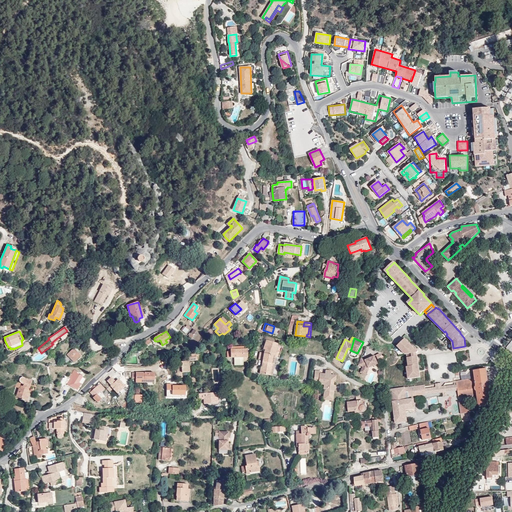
[(407,354),(416,353),(418,352),(418,351),(418,349),(416,349),(415,349),(405,338),(397,346),(406,354),(407,354)]
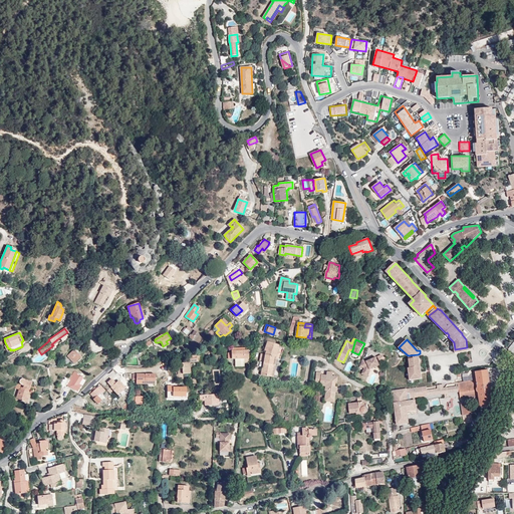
[(273,357),(276,358),(278,349),(279,345),(268,341),(265,350),(266,351),(265,354),(261,353),(260,361),(264,361),(263,363),(265,363),(264,368),(262,367),(261,374),(271,377),(273,365),(272,365),(273,357)]
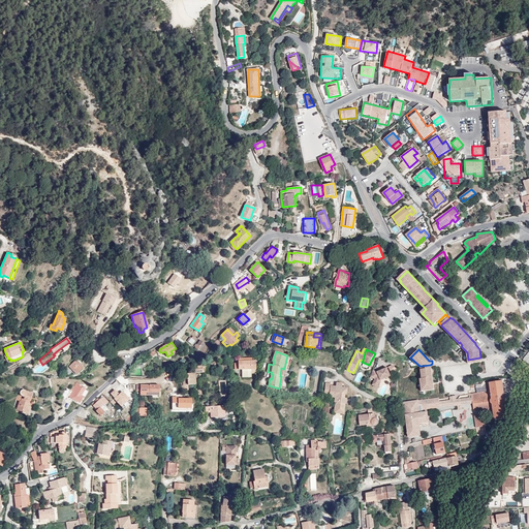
[(252,369),(256,369),(256,361),(252,361),(252,359),(239,359),(239,363),(235,363),(235,369),(242,369),(252,369)]
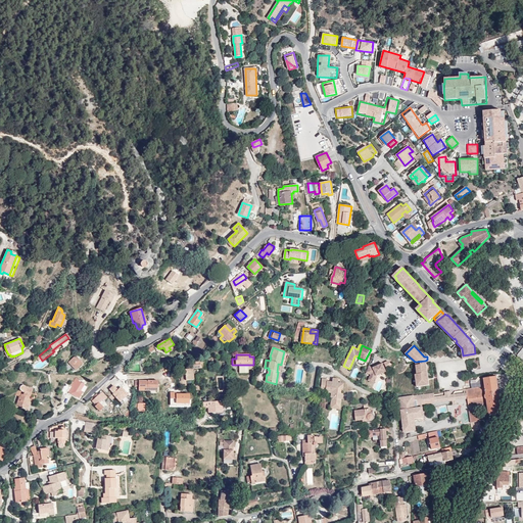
[(83,363),(76,355),(68,362),(74,367),(72,368),(75,370),(83,363)]
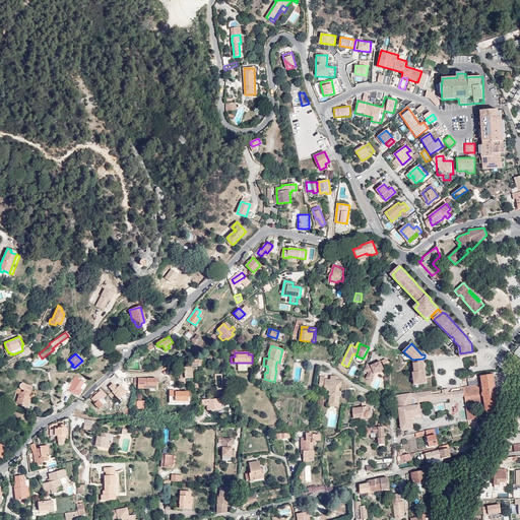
[(380,370),(384,368),(381,362),(376,364),(372,366),(367,364),(365,371),(369,372),(368,375),(374,378),(375,374),(380,372),(380,370)]
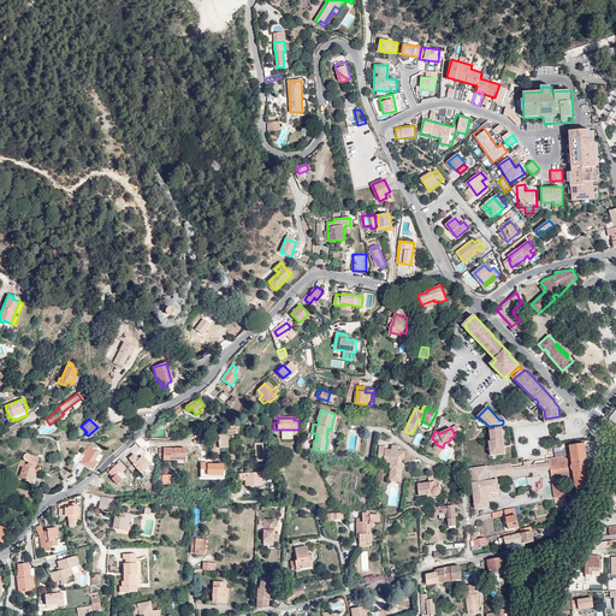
[(503,428),(502,428),(490,430),(492,440),(490,442),(491,456),(505,454),(503,428)]
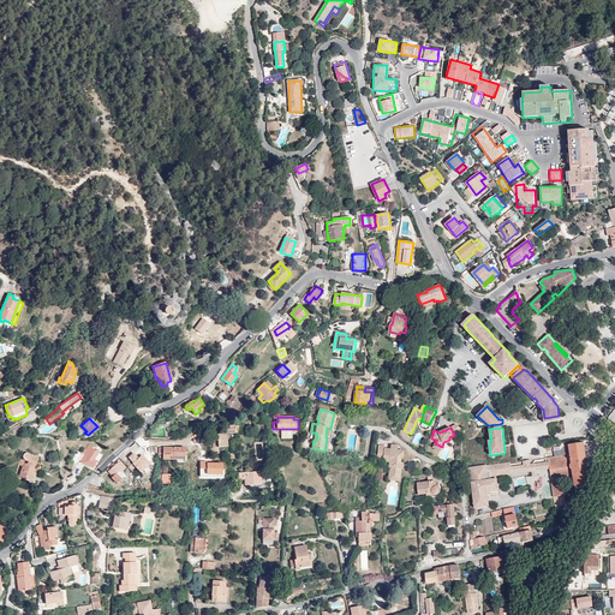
[(224,434),(220,434),(210,435),(212,454),(219,453),(219,447),(224,447),(224,434)]
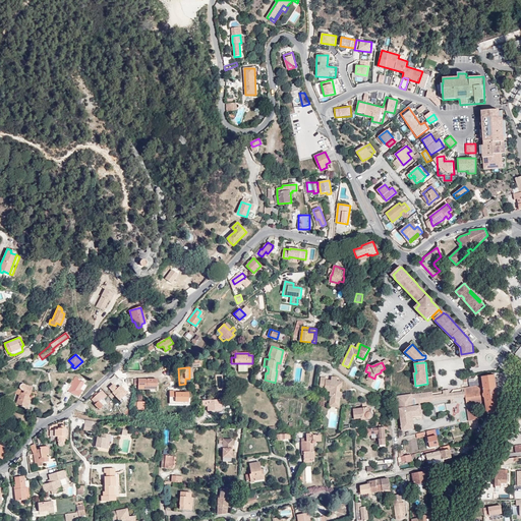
[(79,378),(75,375),(70,385),(66,382),(62,389),(64,395),(68,390),(78,396),(82,391),(79,389),(83,383),(78,380),(79,378)]
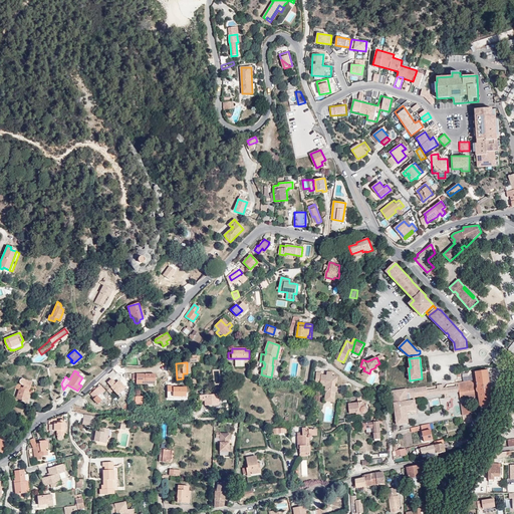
[(481,409),(493,407),(488,370),(476,372),(477,380),(477,383),(478,388),(477,390),(477,391),(478,392),(479,393),(479,394),(479,397),(477,397),(477,394),(475,394),(474,388),(477,388),(476,383),(467,386),(466,381),(459,382),(459,387),(460,392),(460,393),(460,395),(461,400),(469,399),(474,398),(474,402),(480,401),(481,409)]
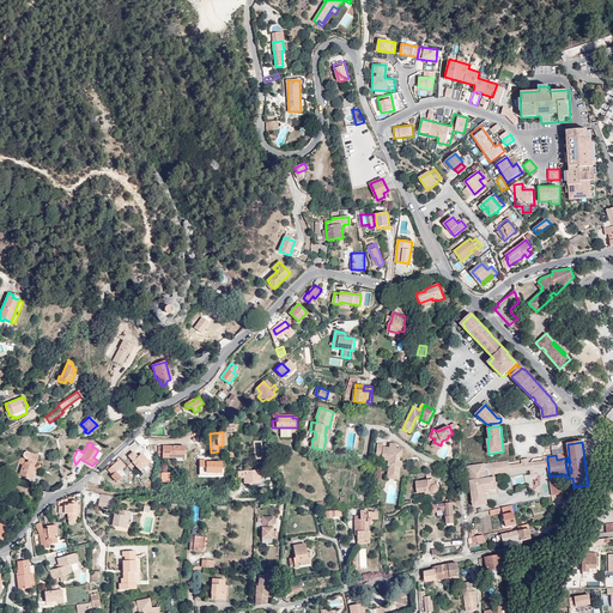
[(396,445),(390,443),(389,448),(383,447),(383,444),(378,444),(376,456),(381,457),(382,459),(389,460),(392,460),(392,466),(389,466),(388,474),(399,475),(400,467),(402,465),(399,461),(395,459),(396,456),(399,456),(399,455),(401,455),(402,450),(396,449),(396,445)]
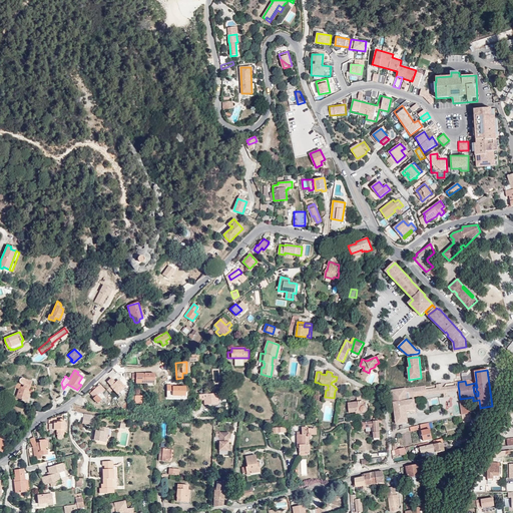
[(143,384),(155,384),(155,374),(133,374),(132,379),(136,379),(136,380),(140,380),(139,384),(143,384)]
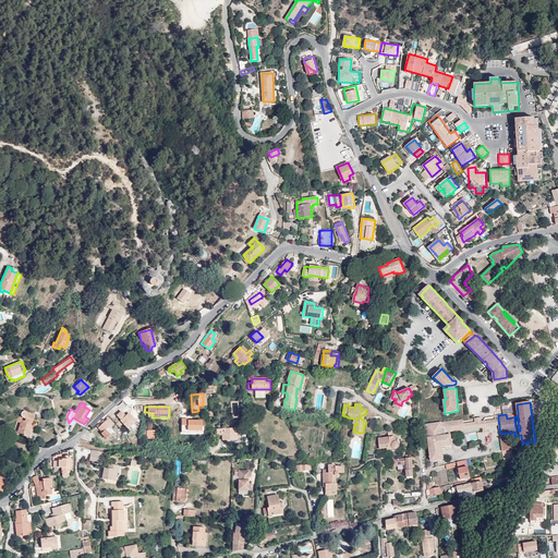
[(130,412),(124,415),(121,410),(116,413),(125,428),(135,422),(130,412)]
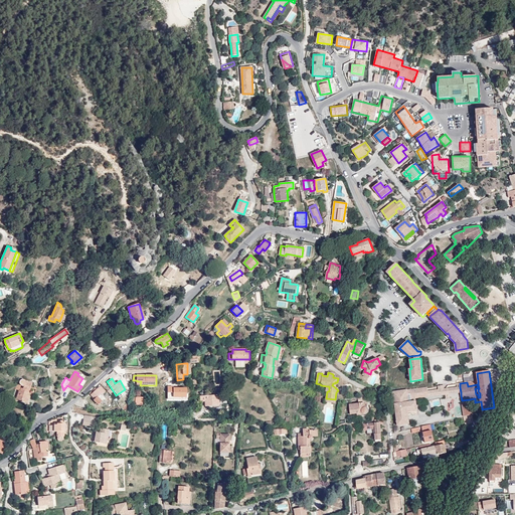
[(25,402),(28,394),(30,390),(29,390),(32,382),(22,379),(20,380),(19,382),(20,383),(21,384),(22,385),(21,390),(19,390),(16,399),(25,402)]
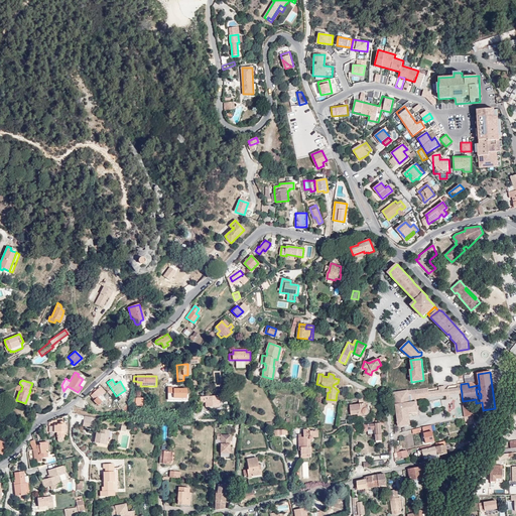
[(424,395),(416,396),(416,399),(462,394),(462,393),(461,388),(461,384),(458,384),(459,388),(445,390),(444,386),(439,387),(439,390),(428,392),(429,392),(424,393),(424,395)]
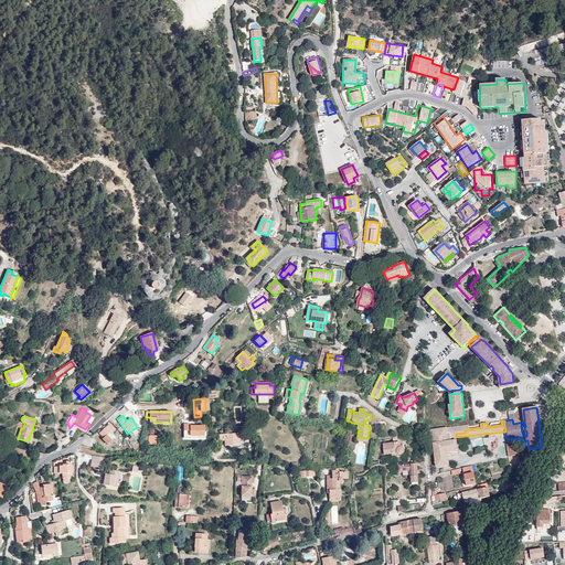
[(107,427),(105,425),(98,430),(104,437),(103,438),(108,444),(112,440),(106,435),(110,432),(112,433),(116,429),(110,424),(107,427)]
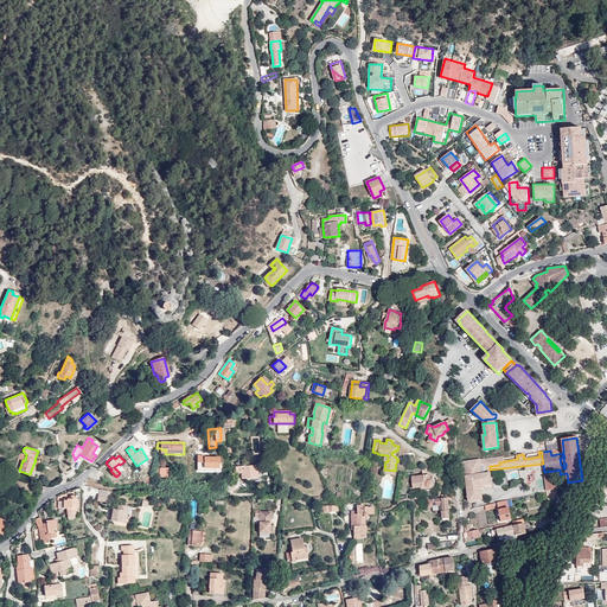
[(219,470),(219,457),(197,457),(197,470),(219,470)]
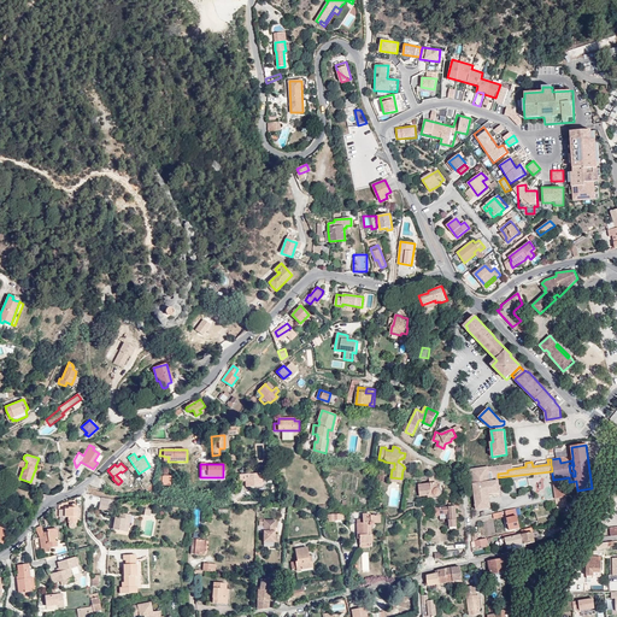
[(500,492),(499,487),(498,487),(497,481),(498,481),(498,477),(498,474),(507,472),(507,470),(513,469),(512,469),(512,464),(470,469),(472,485),(474,485),(476,510),(491,507),(489,495),(489,493),(493,493),(500,492)]
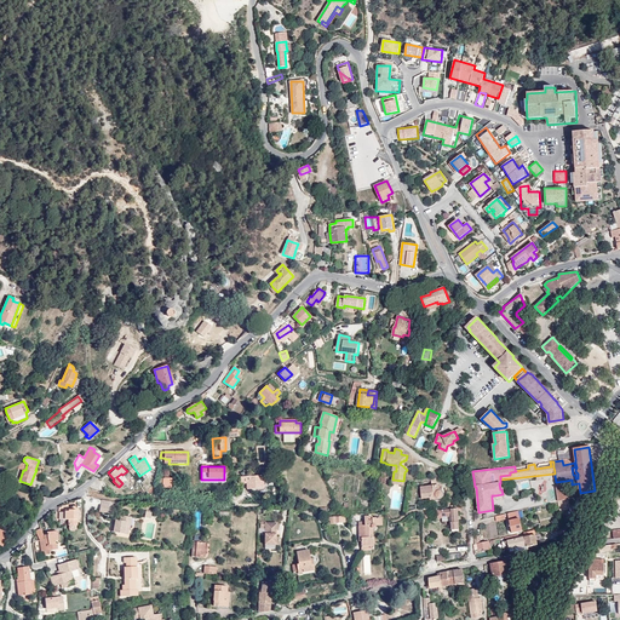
[(258,475),(248,476),(250,482),(252,482),(253,488),(259,488),(258,475)]
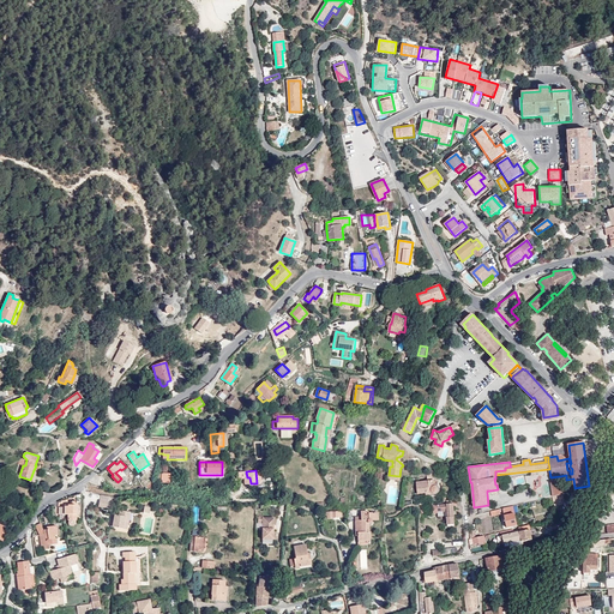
[(434,480),(428,481),(417,482),(417,494),(427,493),(427,495),(435,494),(435,493),(437,492),(438,492),(439,489),(438,487),(437,487),(435,486),(434,480)]
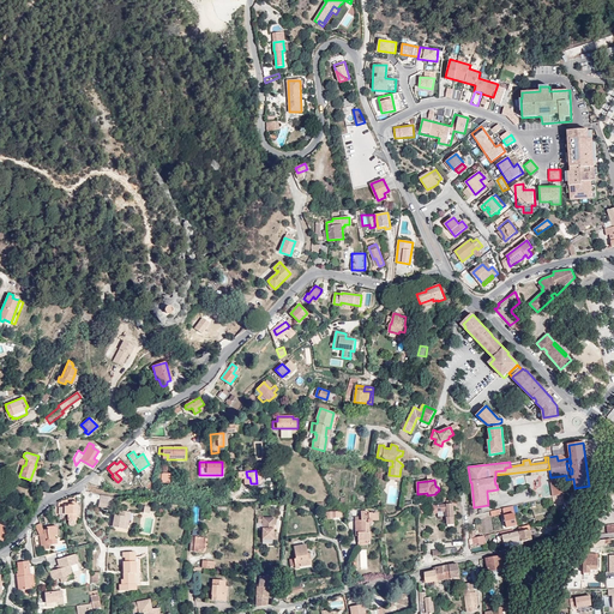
[(563,495),(569,494),(567,486),(561,487),(560,480),(551,481),(553,497),(563,495)]
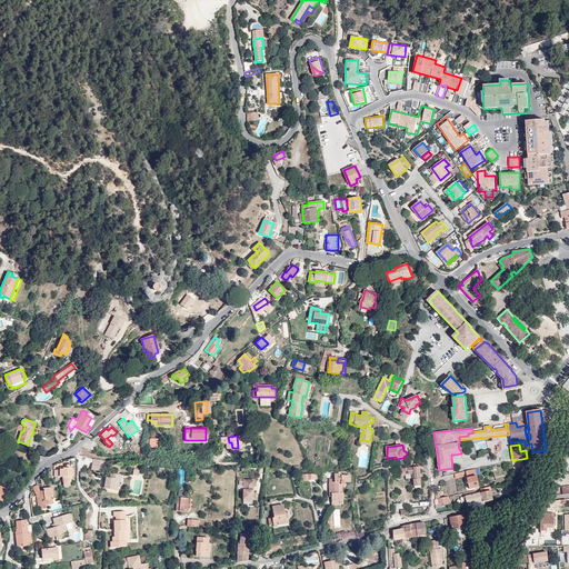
[(527,465),(538,470),(547,453),(536,456),(531,456),(527,465)]
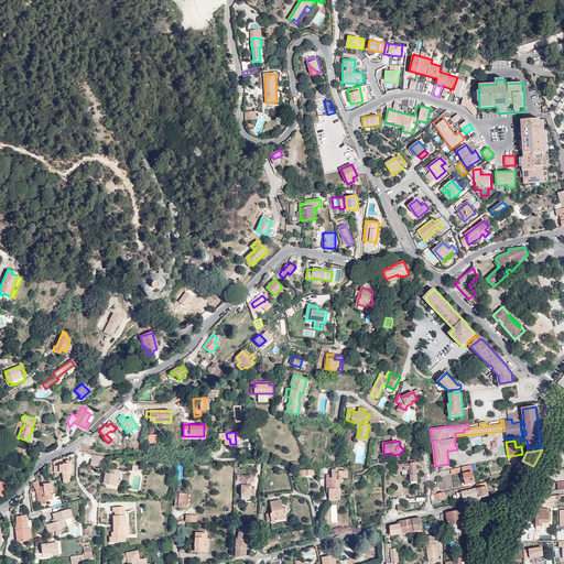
[(104,468),(105,457),(91,455),(90,466),(104,468)]
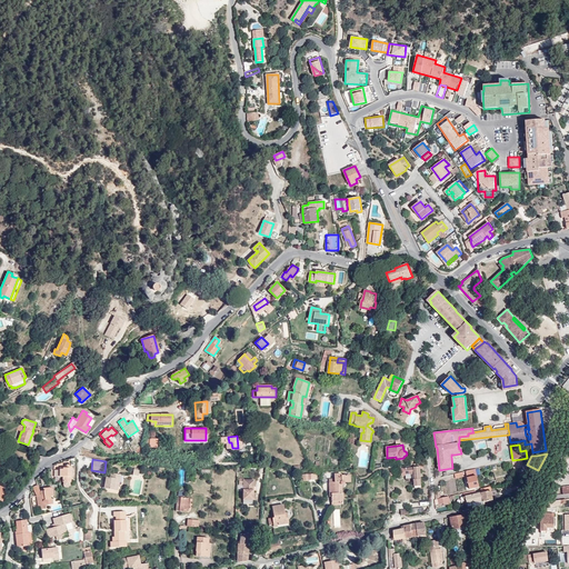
[(521,459),(512,461),(515,469),(523,467),(521,459)]
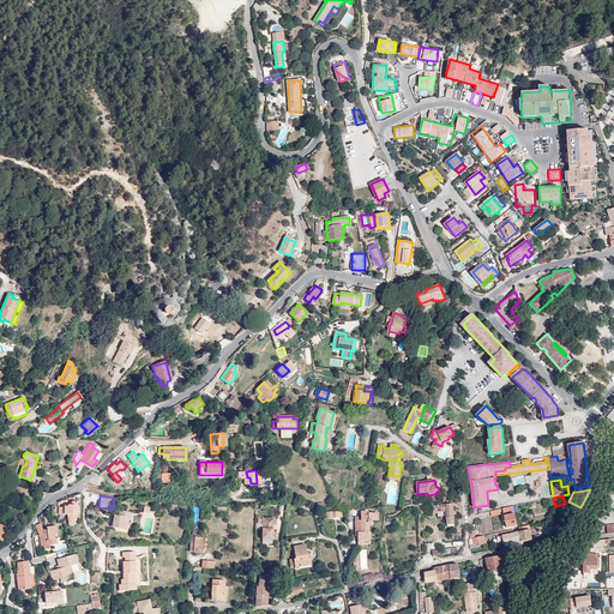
[(447,524),(455,524),(453,504),(434,505),(434,512),(445,512),(446,519),(447,519),(447,524)]
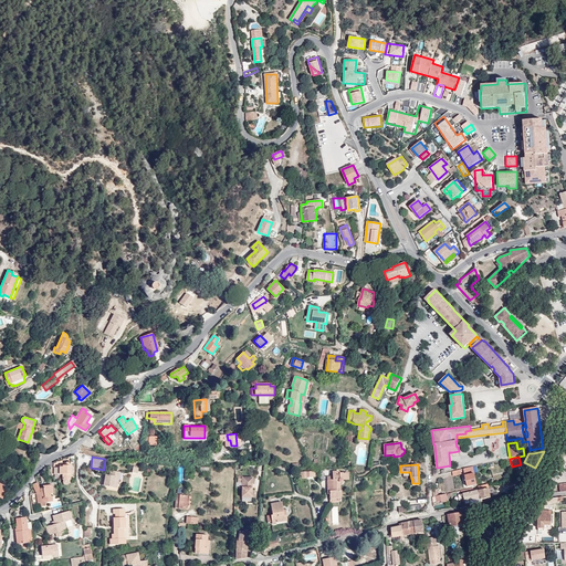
[(71,479),(70,465),(60,465),(60,474),(63,474),(63,480),(71,479)]
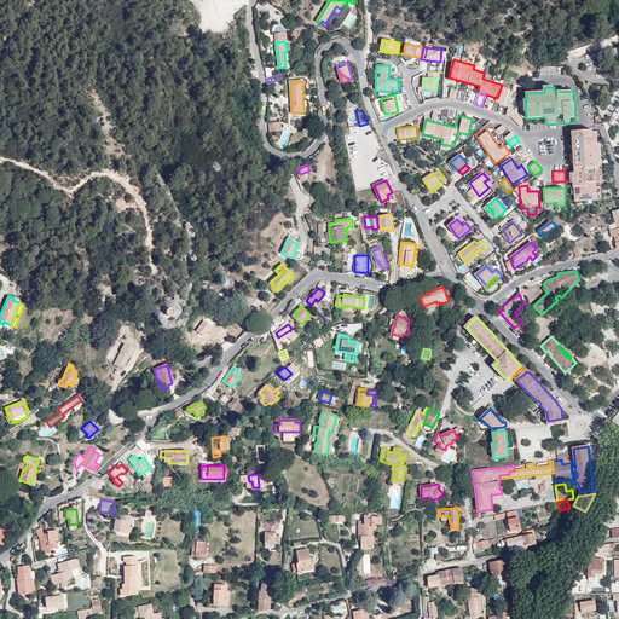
[(515,519),(514,512),(510,512),(507,513),(512,532),(522,530),(519,519),(515,519)]
